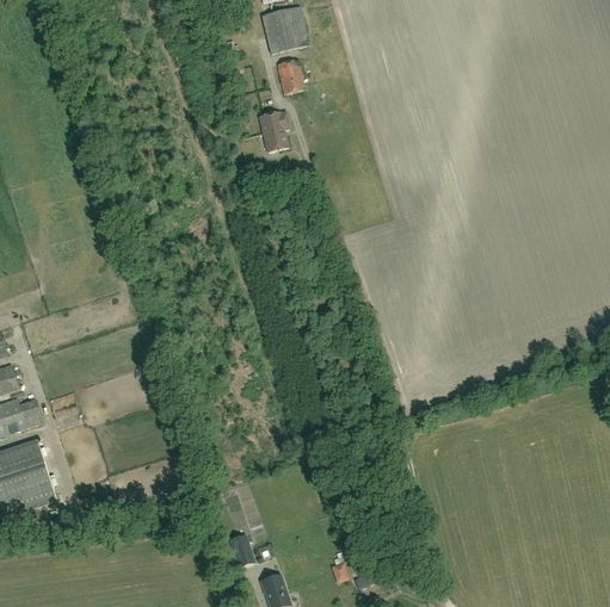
[(271,54),(309,44),(300,5),(260,13),(271,54)]
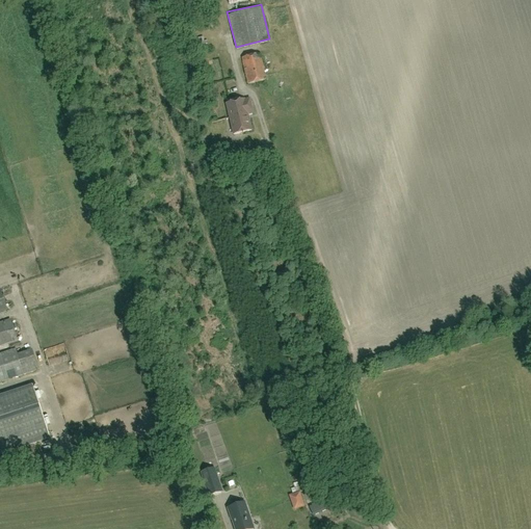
[(205,7),(194,10),(196,18),(207,15),(205,7)]
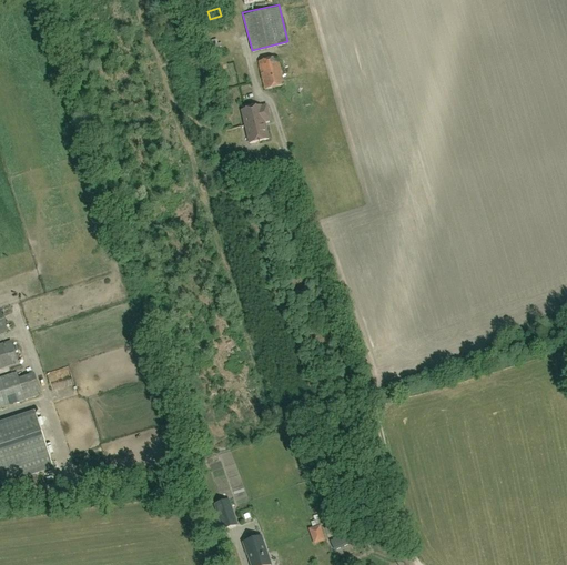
[(264,87),(283,82),(276,54),(257,59),(264,87)]
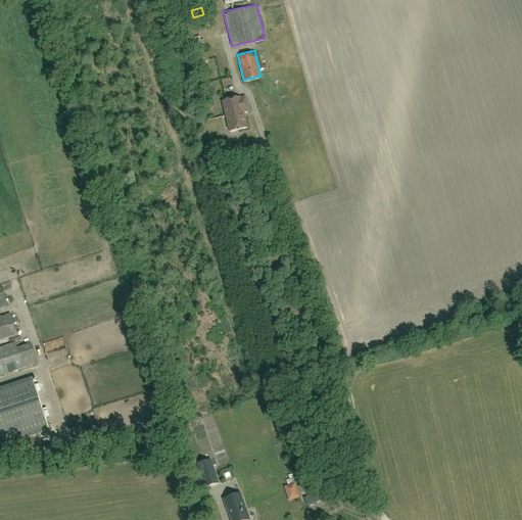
[(239,96),(222,100),(229,130),(247,126),(243,110),(247,108),(244,95),(239,96)]
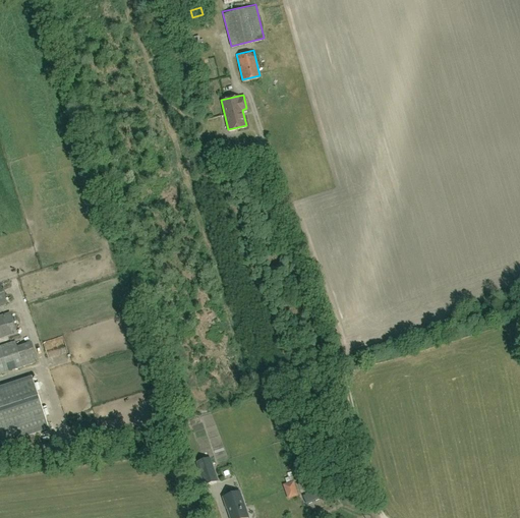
[(0,336),(16,331),(9,310),(0,313),(0,336)]
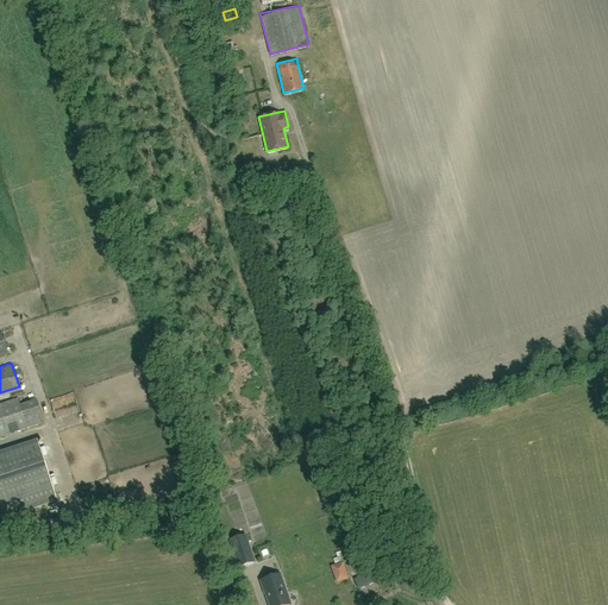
[(17,396),(0,401),(0,433),(43,418),(36,397),(19,402),(17,396)]
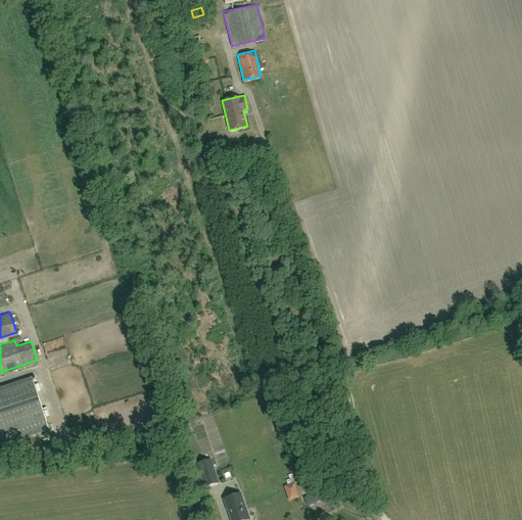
[(0,443),(48,428),(31,376),(0,386),(0,443)]
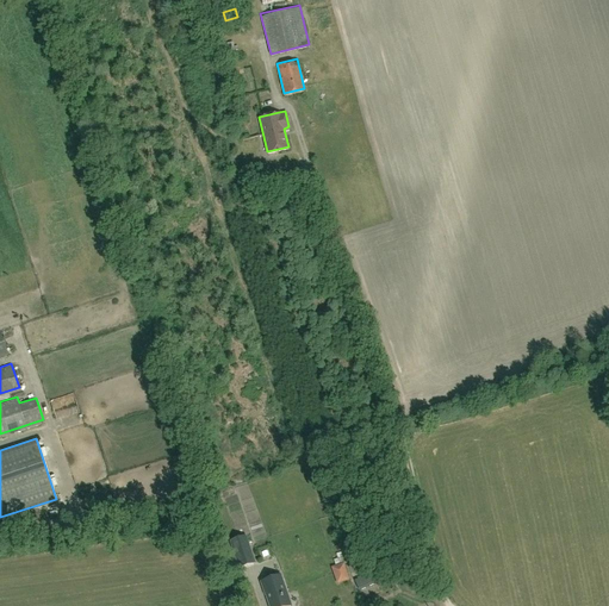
[(241,507),(235,486),(219,489),(232,535),(246,531),(242,519),(255,516),(252,504),(241,507)]
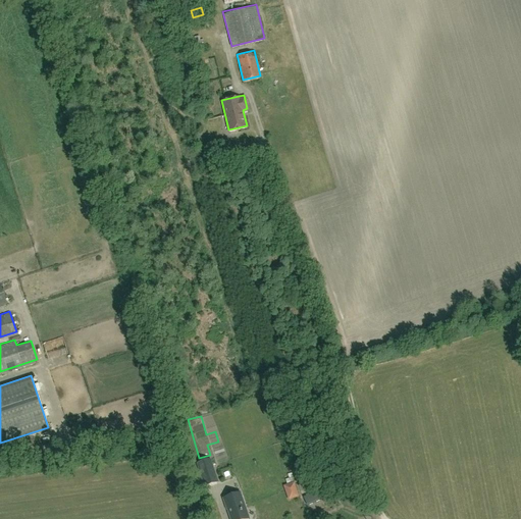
[(178,432),(190,429),(189,423),(177,426),(178,432)]
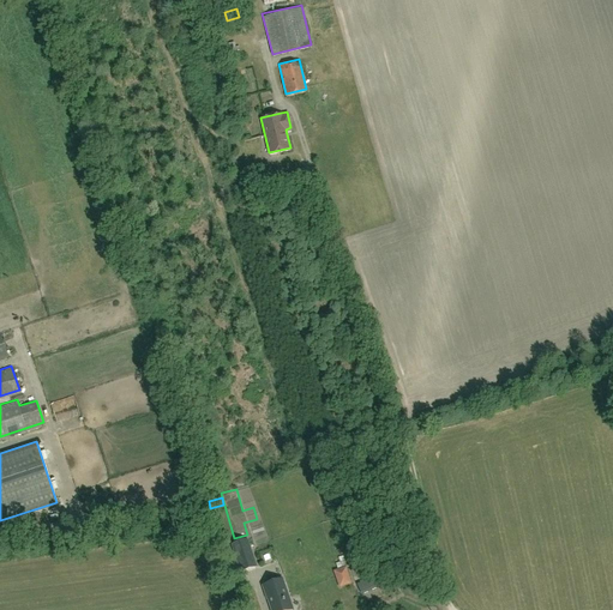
[(250,533),(263,530),(260,520),(247,524),(250,533)]
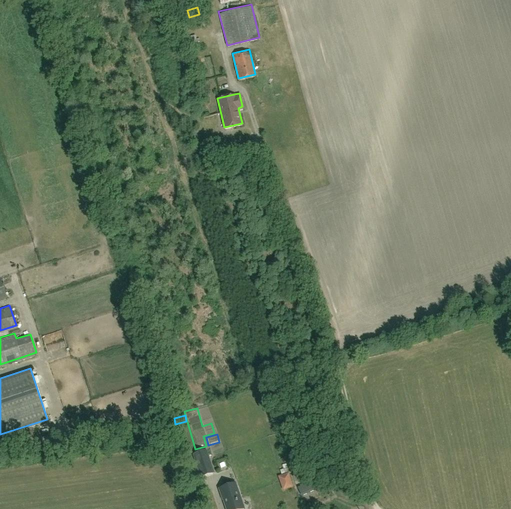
[(200,474),(213,470),(205,447),(192,452),(200,474)]
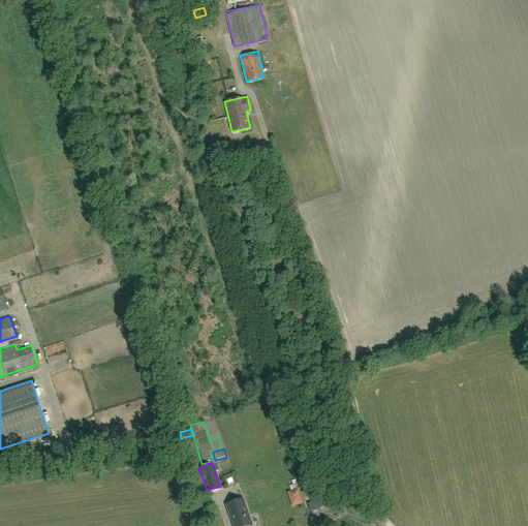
[(286,490),(291,504),(302,501),(297,487),(286,490)]
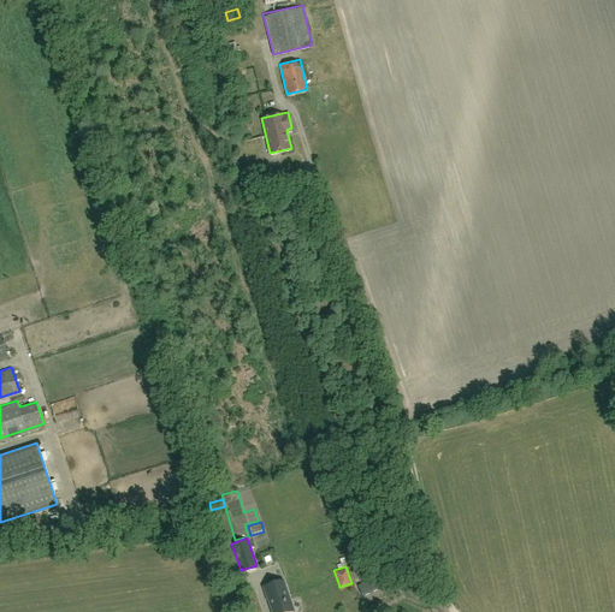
[(383,571),(359,583),(364,593),(388,581),(383,571)]
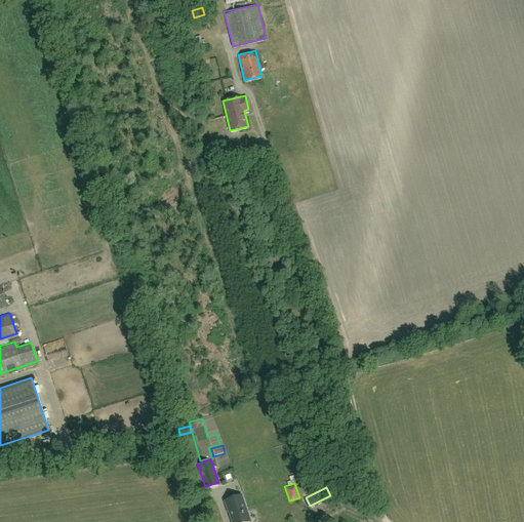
[(241,492),(225,498),(232,521),(239,521),(249,519),(241,492)]
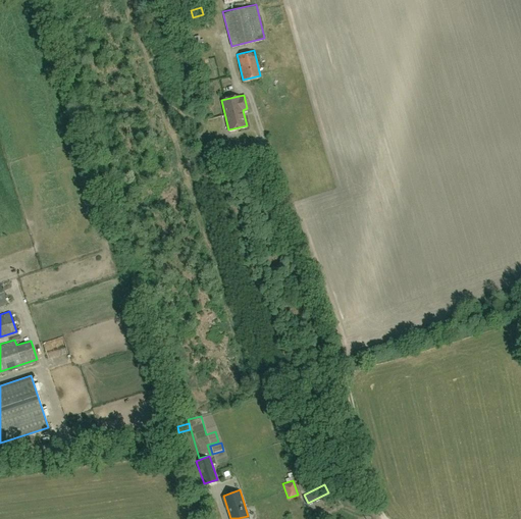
All buildings are outlined.
